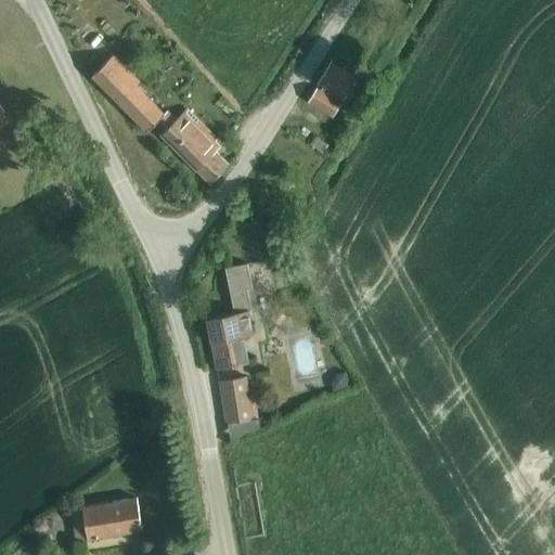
[(145,132),(157,121),(164,115),(158,110),(136,86),(139,84),(112,56),(91,77),(145,132)]
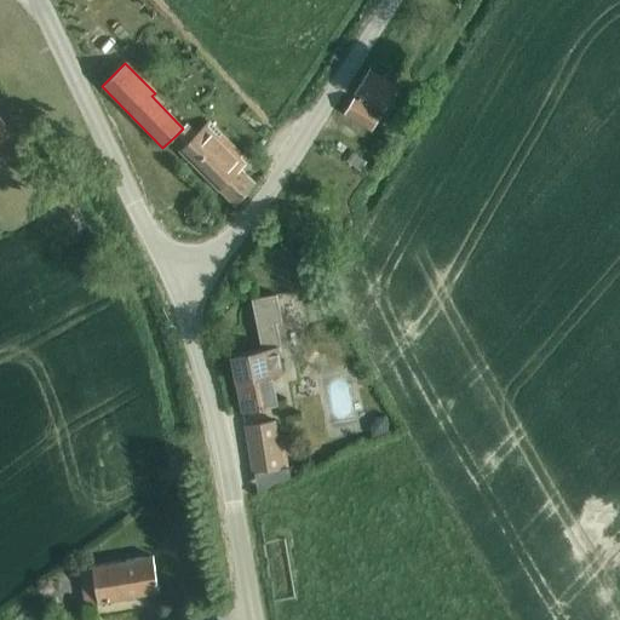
[(354,101),(345,114),(373,131),(382,118),(379,116),(383,110),(384,112),(399,89),(369,70),(355,93),(361,98),(357,103),(354,101)]
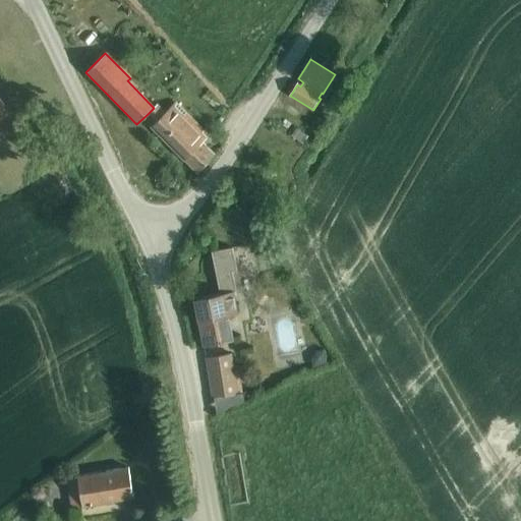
[(156,122),(151,126),(197,172),(214,156),(201,143),(203,141),(198,137),(204,131),(174,103),(165,113),(157,105),(154,108),(148,114),(156,122)]
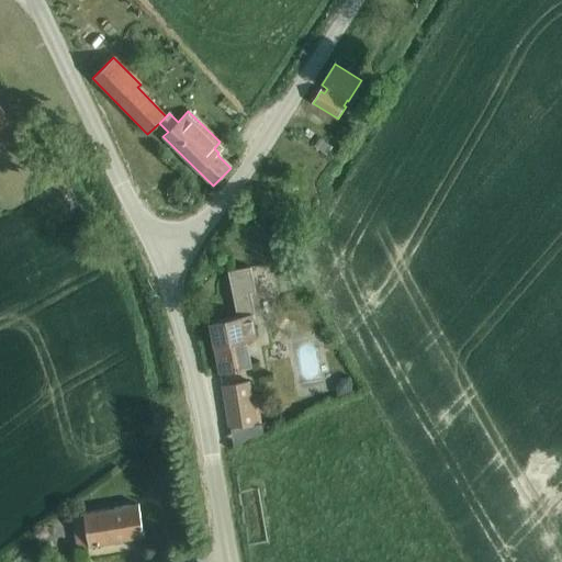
[(250,197),(244,205),(251,211),(258,202),(250,197)]
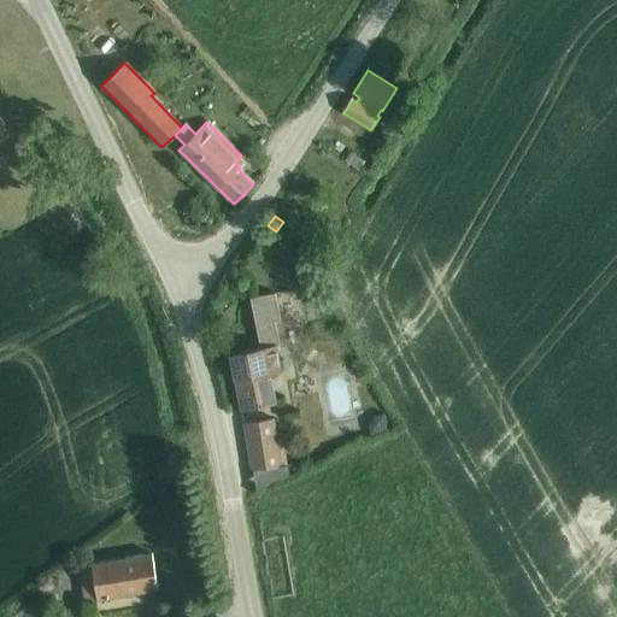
[(269,372),(280,370),(282,370),(277,347),(281,346),(275,323),(281,322),(275,295),(251,300),(262,350),(230,357),(242,410),(275,403),(269,372)]
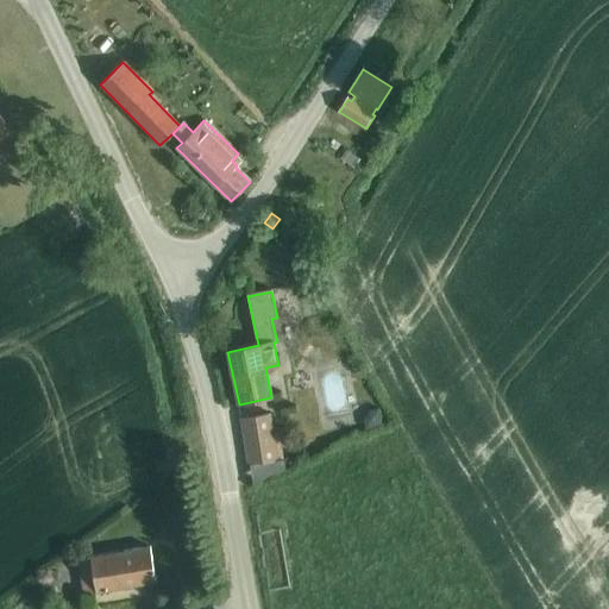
[(368,412),(362,420),(364,428),(381,425),(376,409),(368,412)]
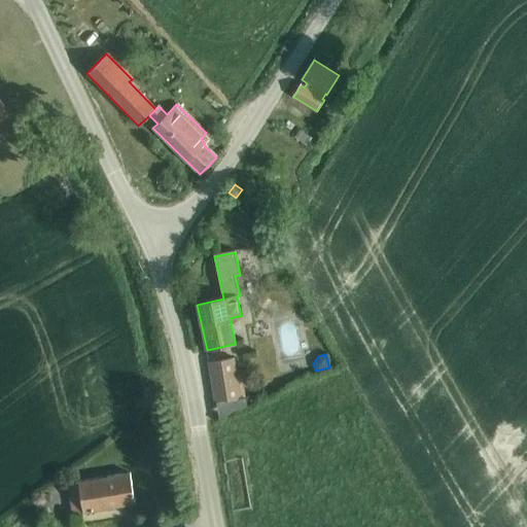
[(207,362),(214,402),(241,398),(240,396),(244,396),(241,377),(242,377),(241,370),(236,371),(234,358),(207,362)]
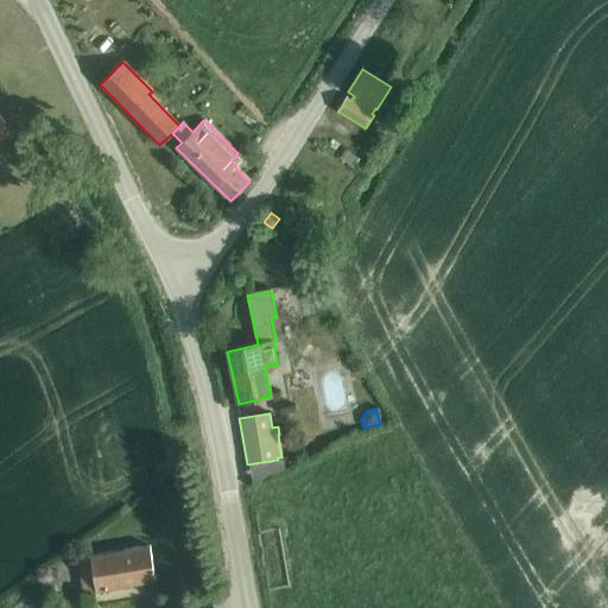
[(96,591),(156,582),(150,546),(90,557),(96,591)]
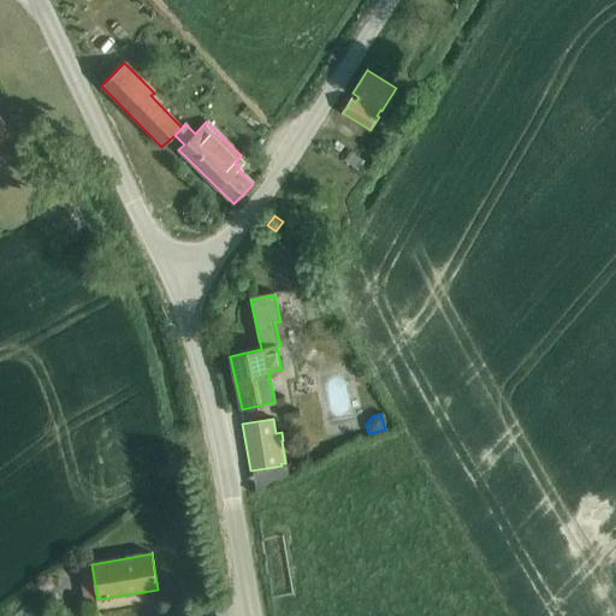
All buildings are outlined.
